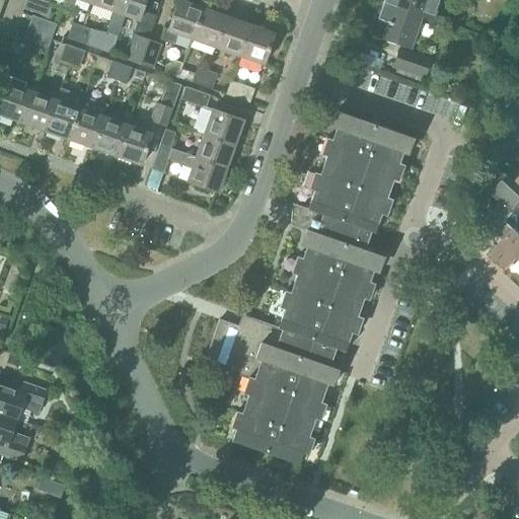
[(25,0),(22,8),(49,17),(53,4),(48,3),(48,0),(25,0)]
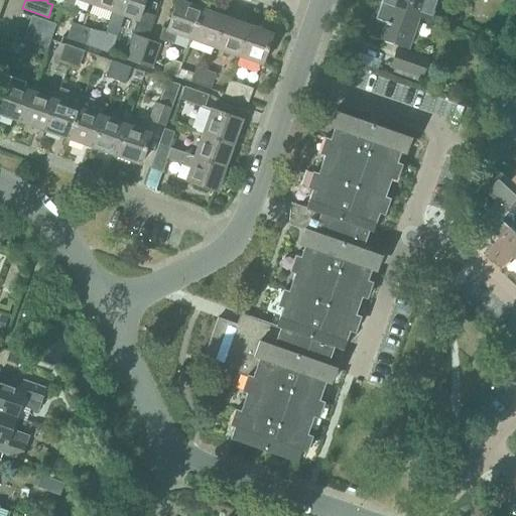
[(63,0),(60,9),(71,13),(76,0),(77,0),(89,4),(90,0),(63,0)]
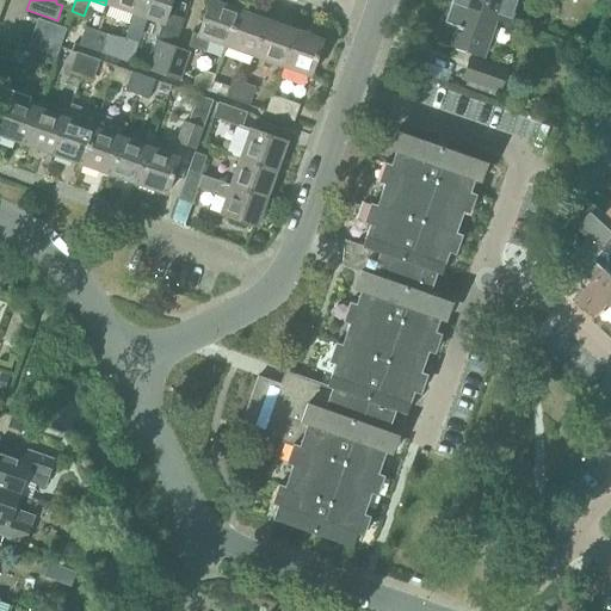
[(134,14),(139,0),(106,0),(105,5),(134,14)]
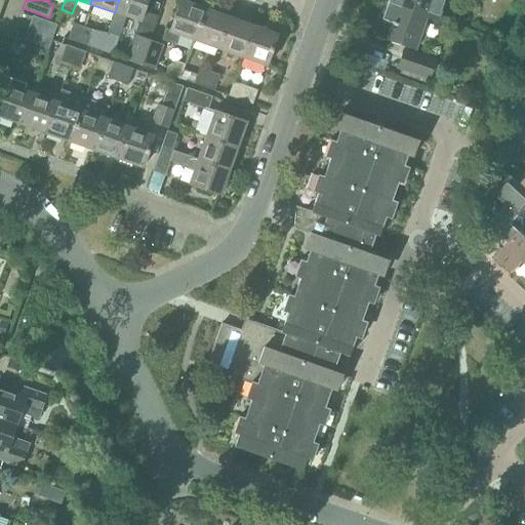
[(119,0),(115,12),(108,34),(119,38),(126,17),(138,22),(147,0),(119,0)]
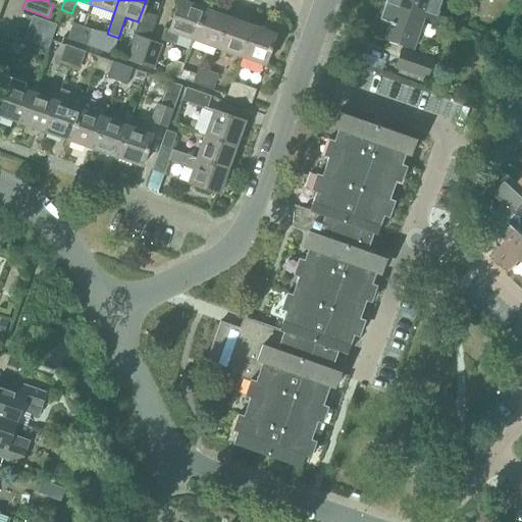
[(177,0),(168,30),(165,29),(160,40),(174,45),(178,36),(192,41),(203,8),(178,0),(177,0)]
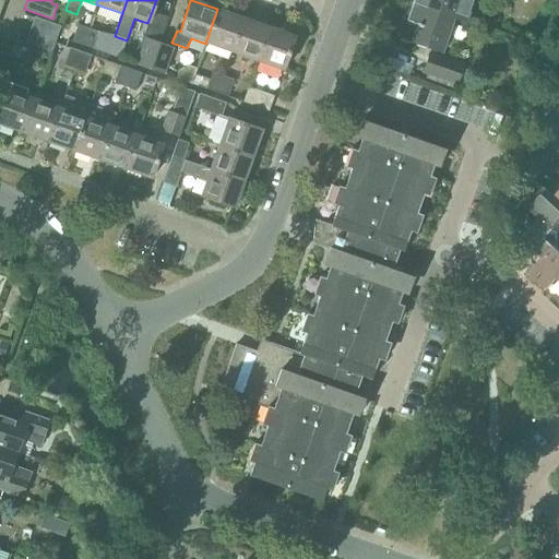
[(409,0),(408,3),(452,19),(467,24),(475,0),(409,0)]
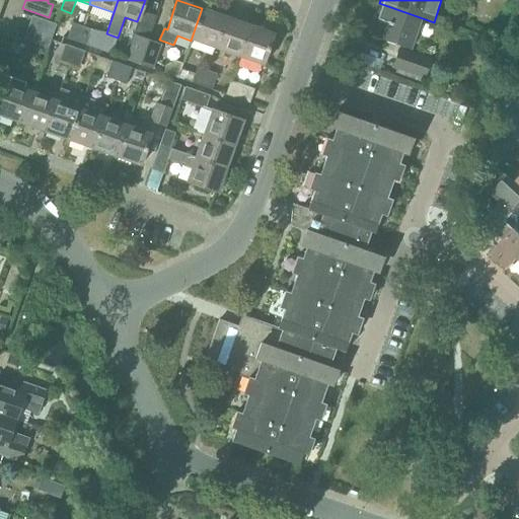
[(420,17),(379,3),(368,33),(409,48),(420,17)]
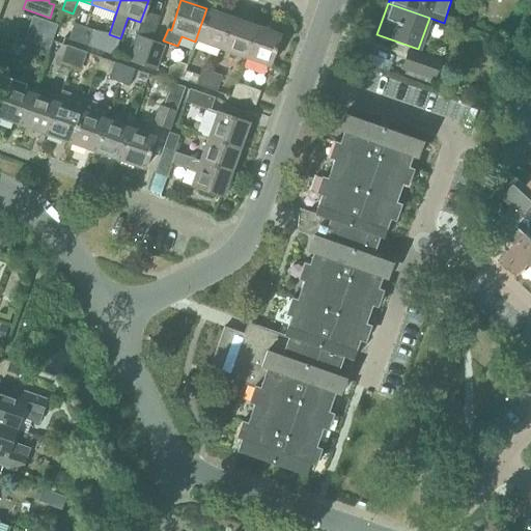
[(219,50),(230,18),(206,8),(195,42),(219,50)]
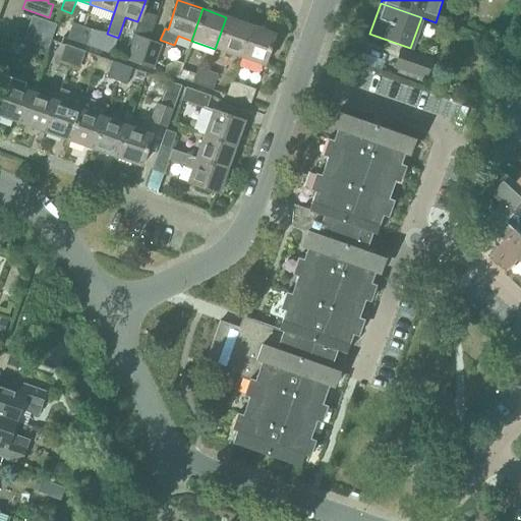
[(27,29),(51,37),(55,24),(32,16),(27,29)]
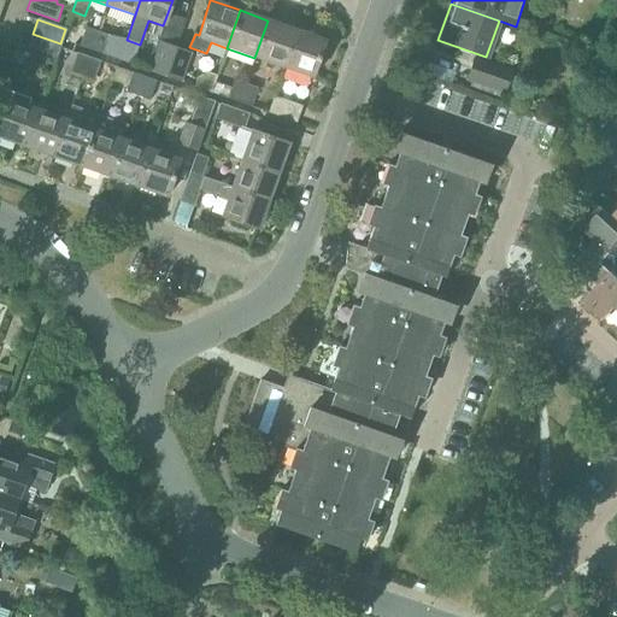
[(283,69),(297,30),(268,21),(254,58),(283,69)]
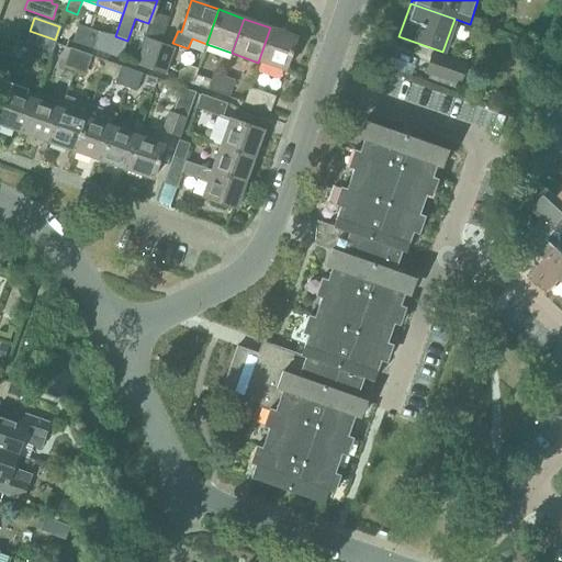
[(88,30),(78,25),(71,43),(82,46),(83,43),(88,30)]
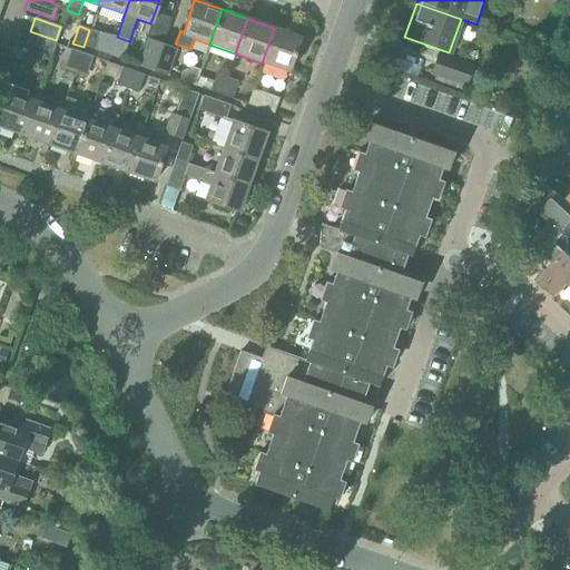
[(287,72),(301,38),(274,28),(262,64),(287,72)]
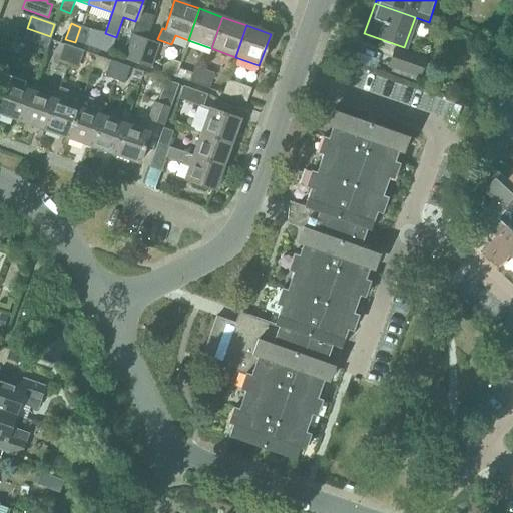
[(80,27),(76,39),(75,42),(84,46),(90,30),(80,27)]
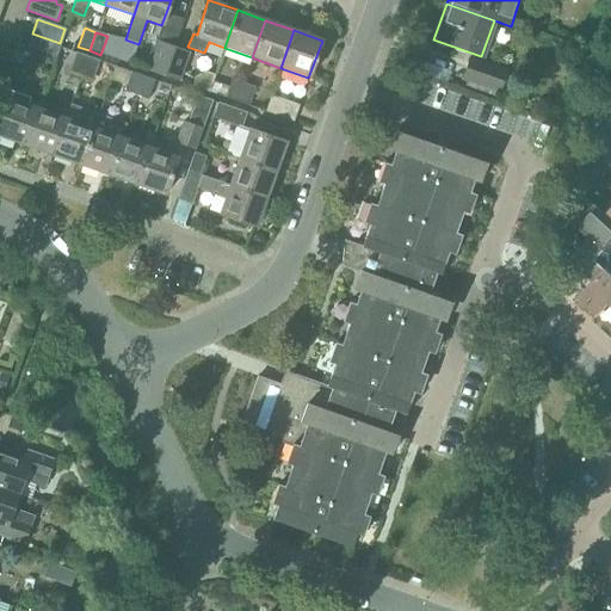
[(32,34),(29,42),(26,48),(55,57),(60,43),(32,34)]
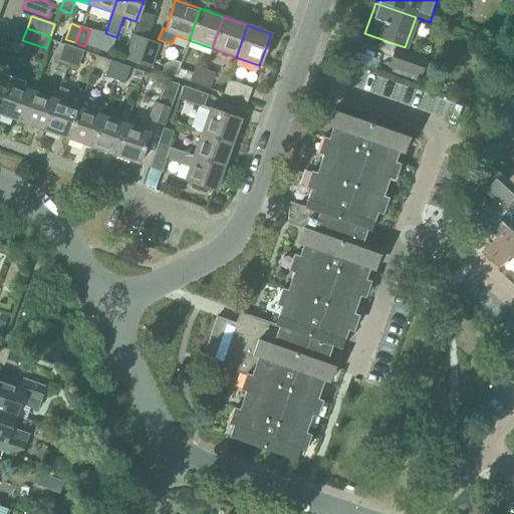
[(145,40),(134,36),(124,60),(137,64),(138,61),(145,40)]
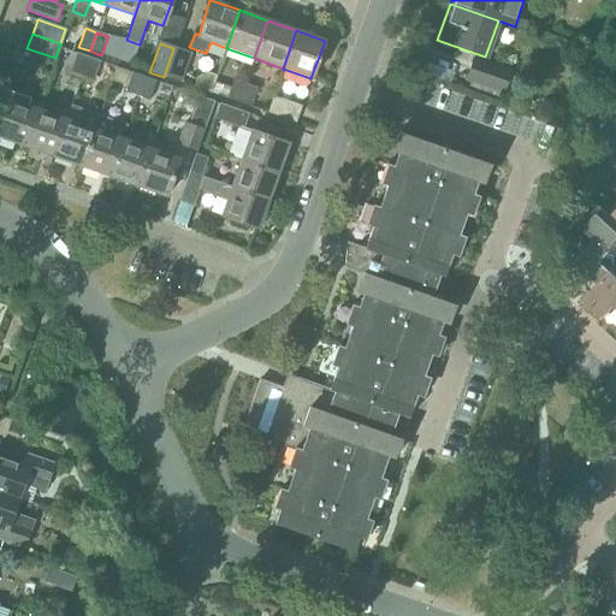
[(173,48),(165,73),(164,77),(179,82),(189,54),(173,48)]
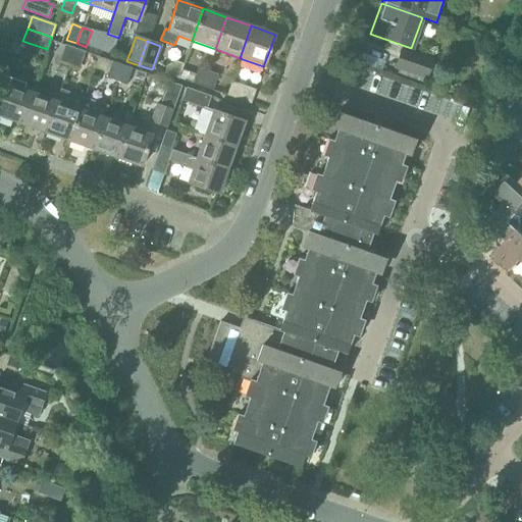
[(73,49),(64,46),(59,61),(68,65),(73,51),(73,49)]
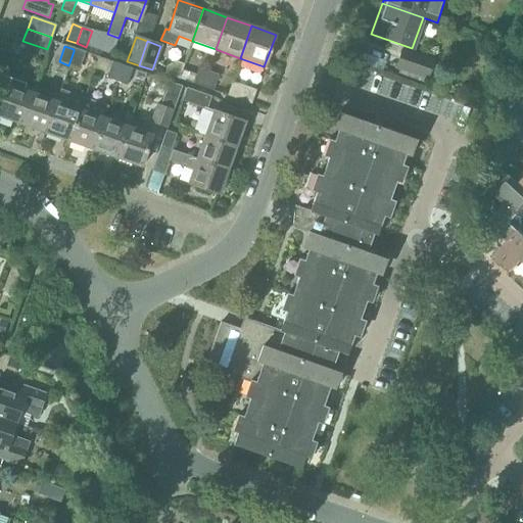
[(74,49),(74,51),(68,65),(79,68),(84,53),(74,49)]
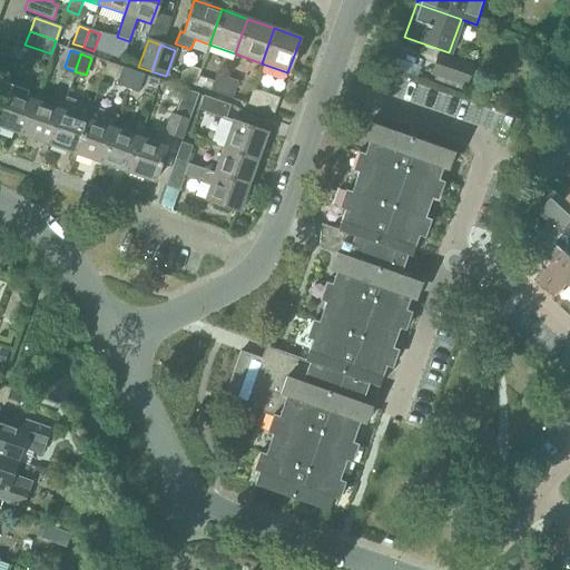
[(467,86),(472,68),(439,57),(433,75),(467,86)]
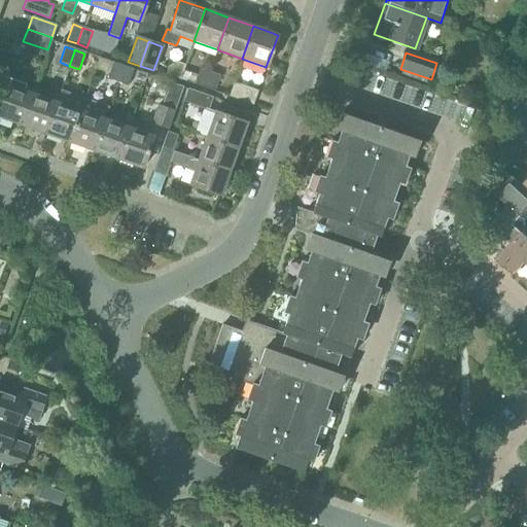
[(124,67),(112,63),(107,79),(117,82),(123,70),(124,67)]
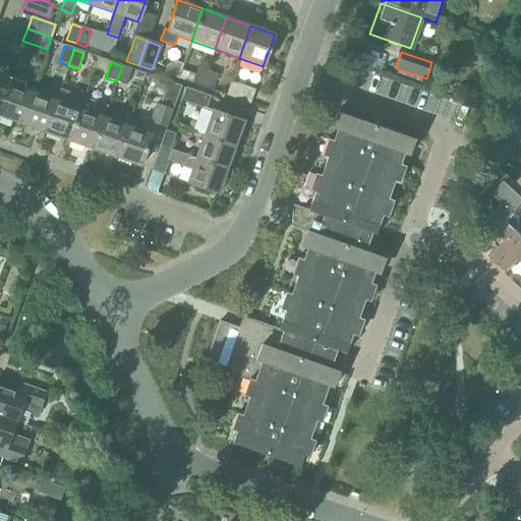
[(122,66),(121,69),(116,81),(125,84),(131,69),(122,66)]
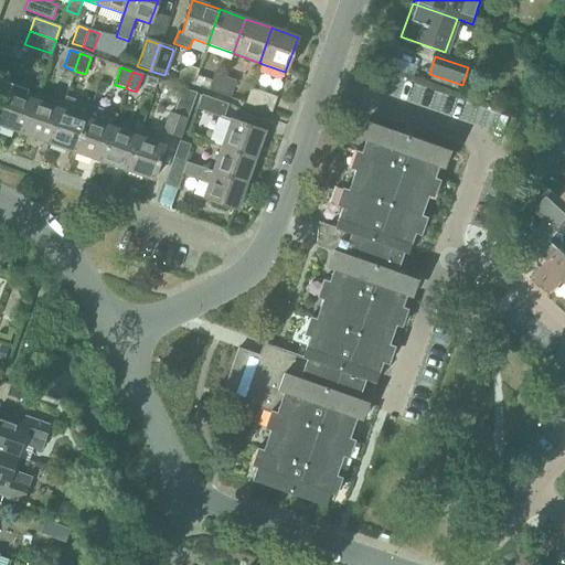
[(213,74),(208,91),(208,92),(217,95),(220,91),(224,78),(213,74)]
